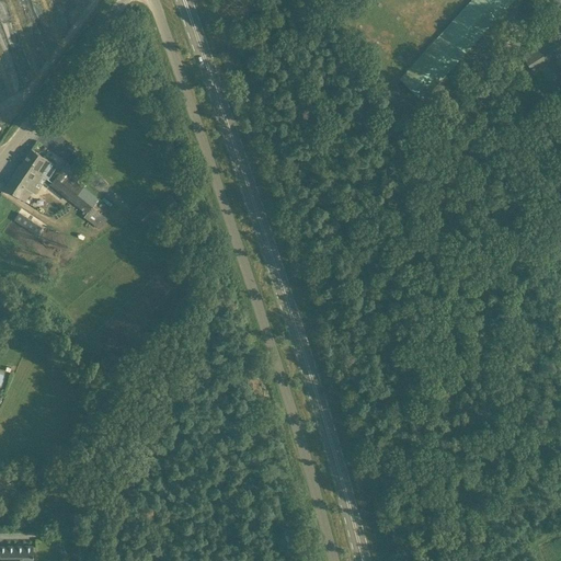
[(470,0),(400,79),(422,100),(512,0),(470,0)]
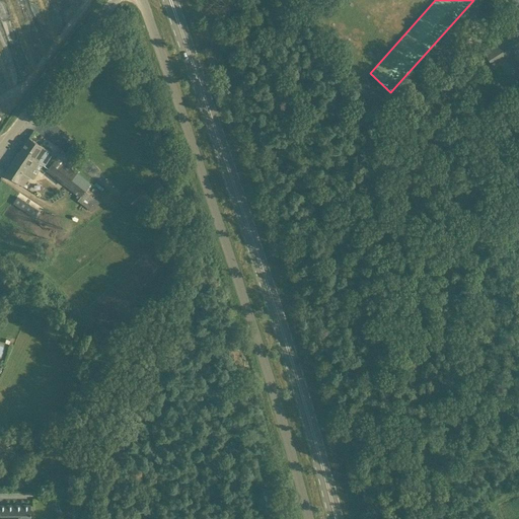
[(507,56),(518,74),(518,73),(518,31),(517,29),(484,51),(492,65),(507,56)]
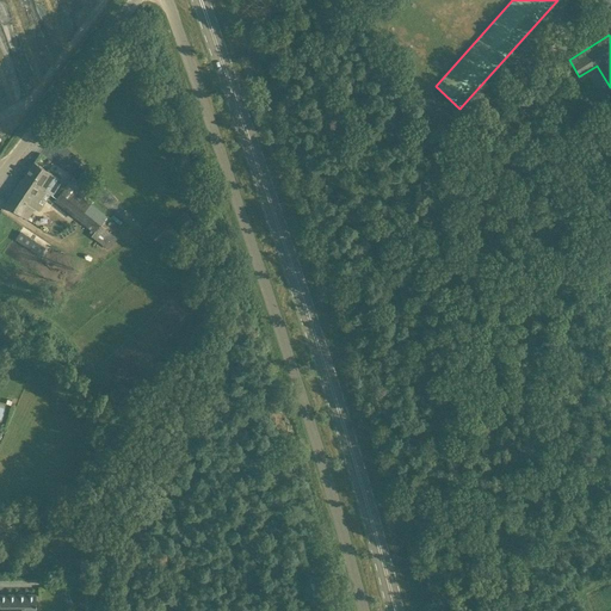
[(554,90),(545,78),(537,84),(544,96),(554,90)]
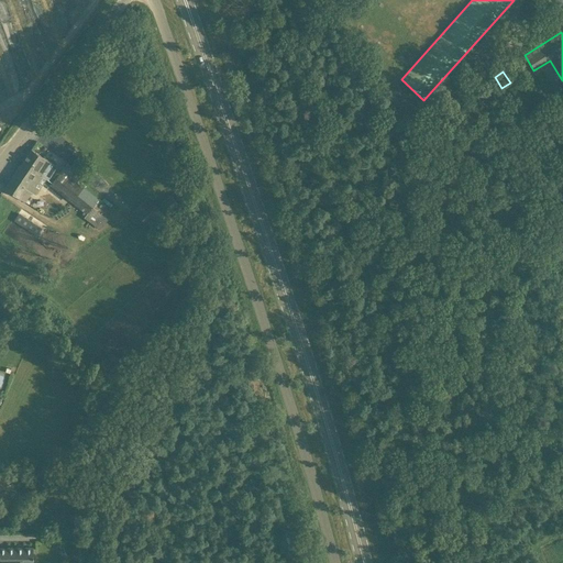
[(538,96),(536,99),(537,103),(540,106),(544,105),(547,100),(545,96),(542,94),(538,96)]
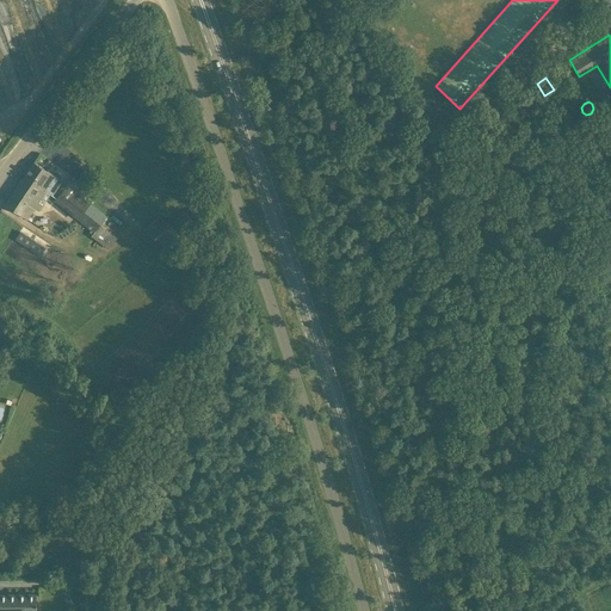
[(26,173),(24,177),(44,191),(45,190),(53,196),(62,180),(34,161),(28,171),(26,173)]
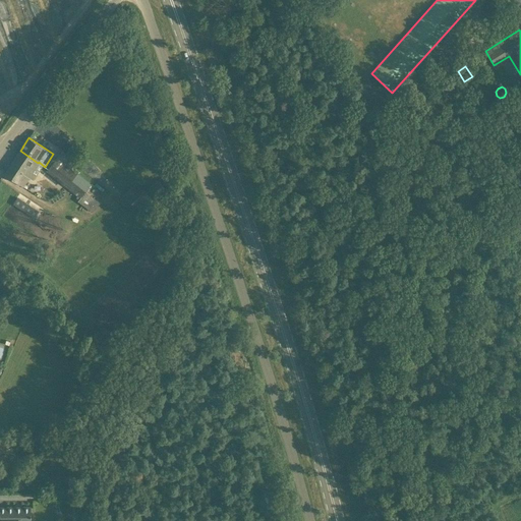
[(17,154),(4,174),(17,182),(23,186),(29,178),(33,180),(37,174),(42,178),(46,171),(48,169),(45,167),(39,162),(38,163),(20,151),(17,154)]
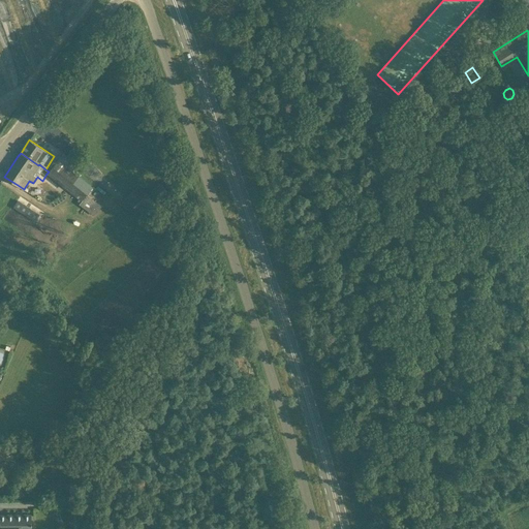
[(49,172),(47,174),(55,180),(63,168),(66,172),(70,166),(72,168),(76,163),(63,153),(49,172)]
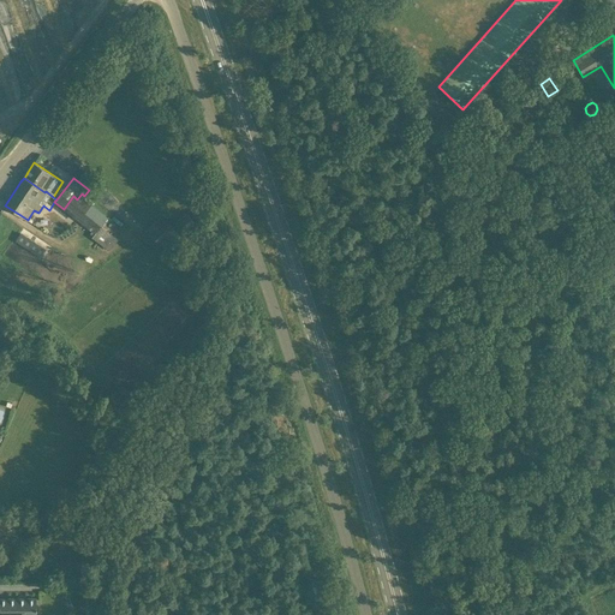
[(73,196),(64,209),(94,234),(101,226),(107,218),(83,198),(84,196),(82,193),(77,199),(73,196)]
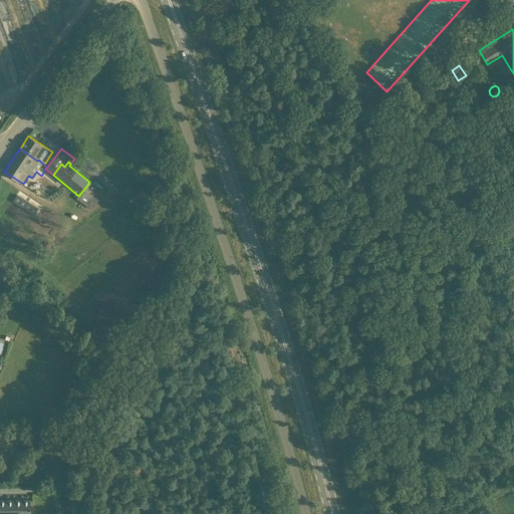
[(139,188),(126,199),(134,206),(135,205),(146,196),(144,193),(139,188)]
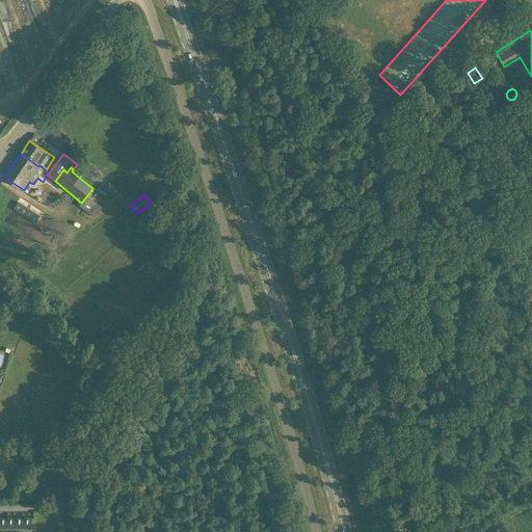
[(81,203),(79,205),(87,211),(95,202),(87,195),(81,203)]
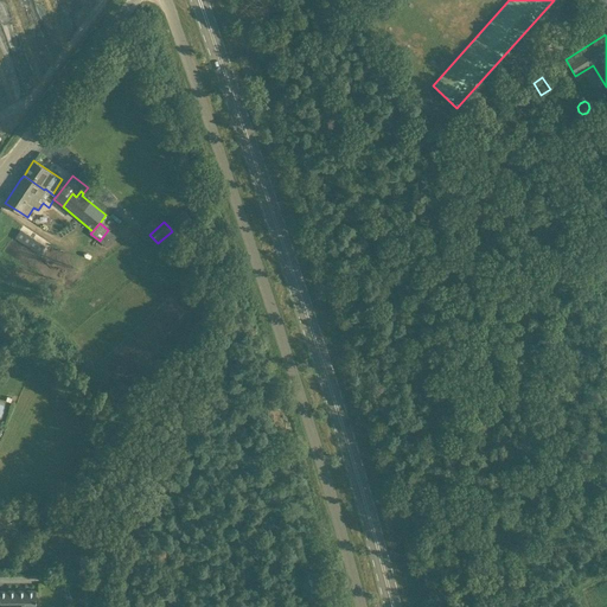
[(16,237),(39,254),(45,246),(20,229),(16,237)]
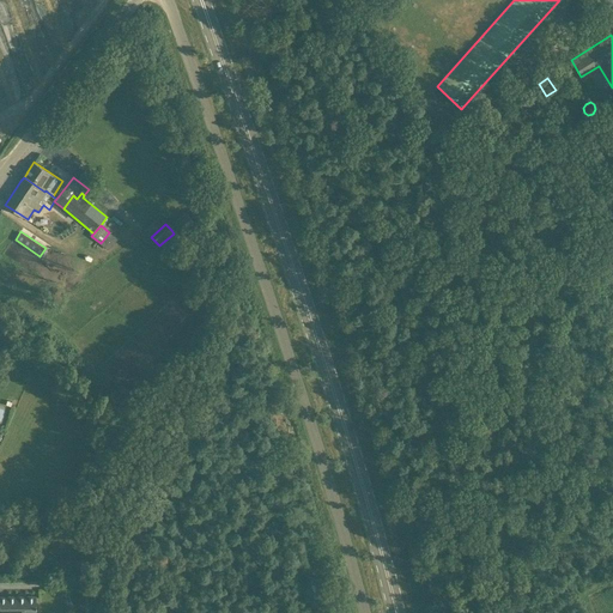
[(0,343),(6,346),(11,338),(0,332),(0,343)]
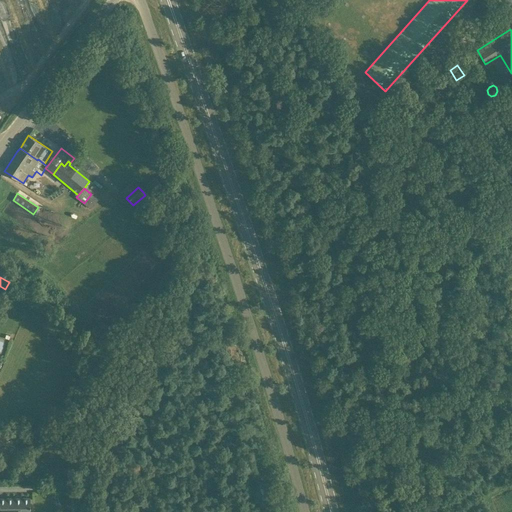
[(61,505),(69,501),(65,494),(57,498),(61,505)]
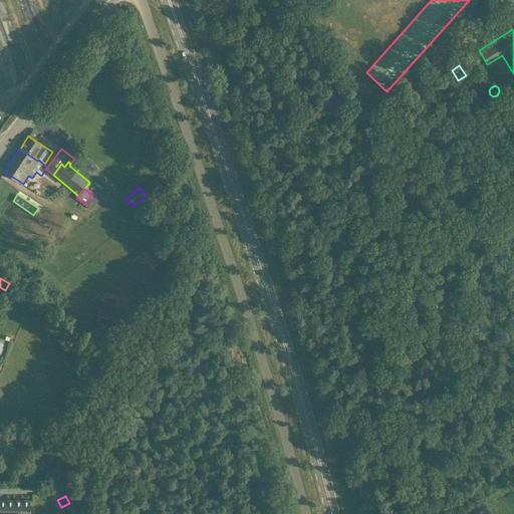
[(30,513),(30,499),(0,499),(0,513),(30,513)]
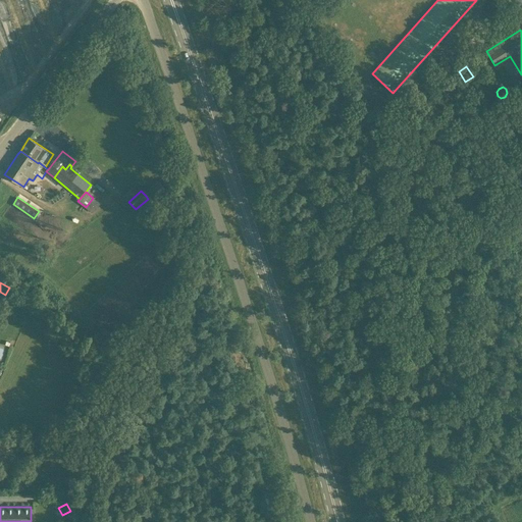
All buildings are outlined.
